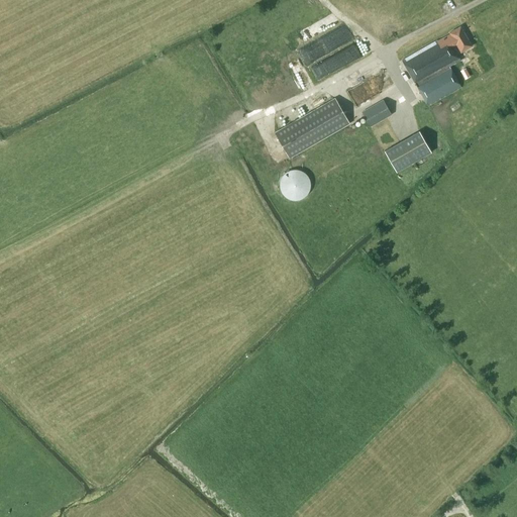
[(461,52),(472,45),(460,26),(449,32),(450,33),(437,40),(402,60),(429,106),(460,87),(450,66),(460,60),(452,48),(457,45),(461,52)]
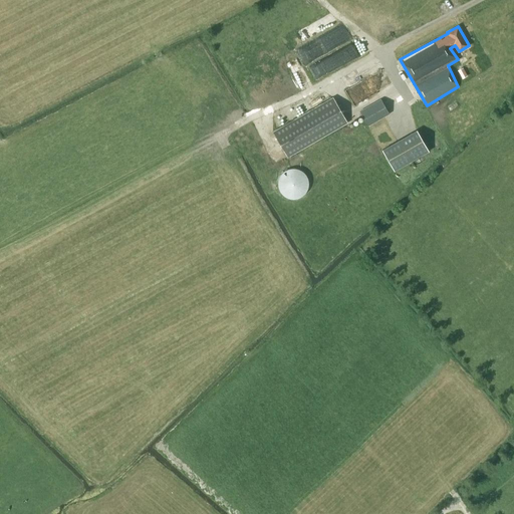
[(299,48),(306,62),(339,45),(332,31),(299,48)]
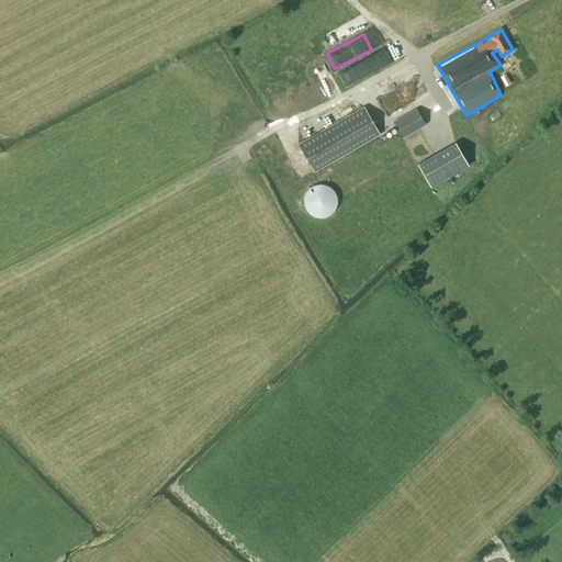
[(506,74),(501,77),(506,86),(512,82),(506,74)]
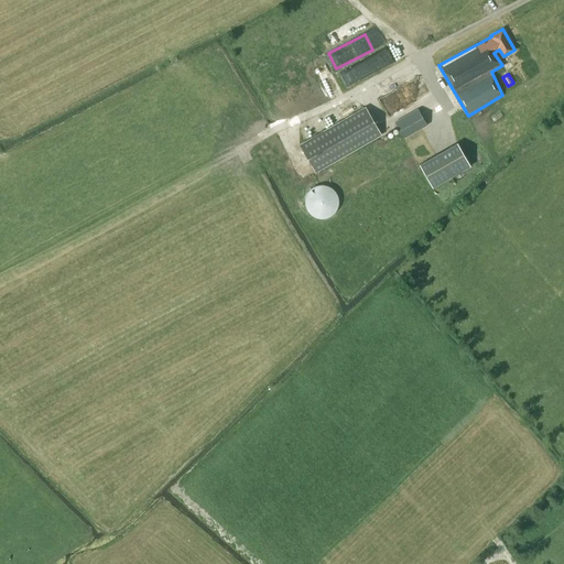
[(366,106),(300,143),(315,172),(381,134),(366,106)]
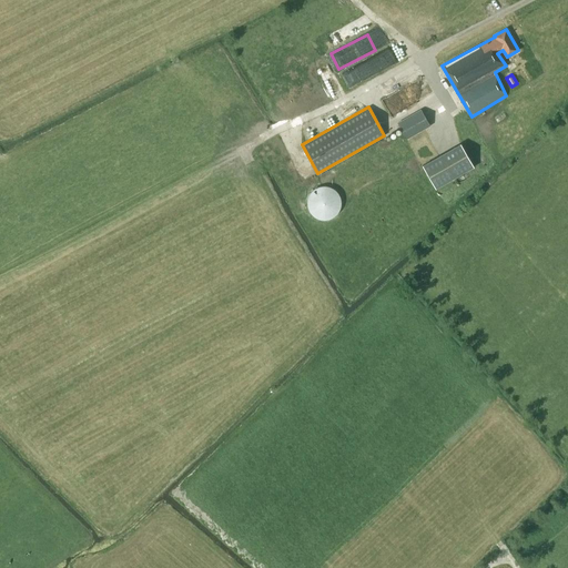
[(421,109),(397,122),(407,139),(430,125),(421,109)]
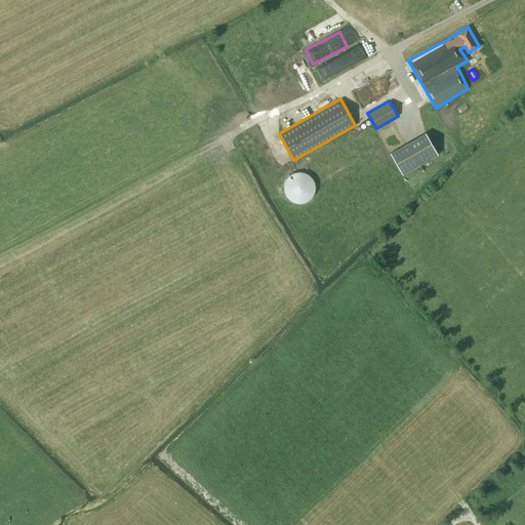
[(403,174),(438,155),(426,132),(390,153),(403,174)]
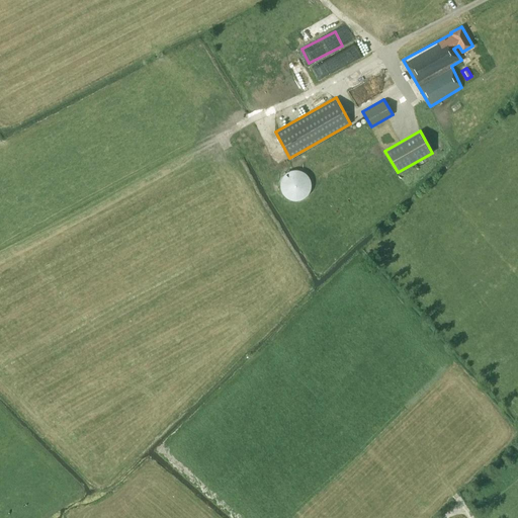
[(281,170),(280,197),(307,198),(308,171),(281,170)]
